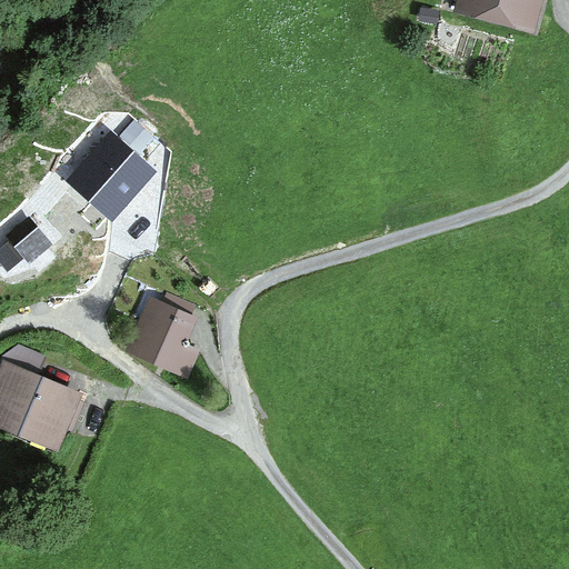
[(455,0),(525,19),(529,0),(455,0)]
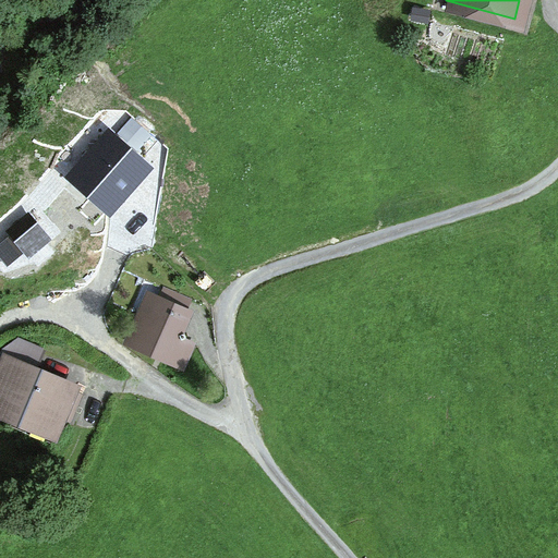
[(116,134),(135,153),(152,135),(131,117),(116,134)]
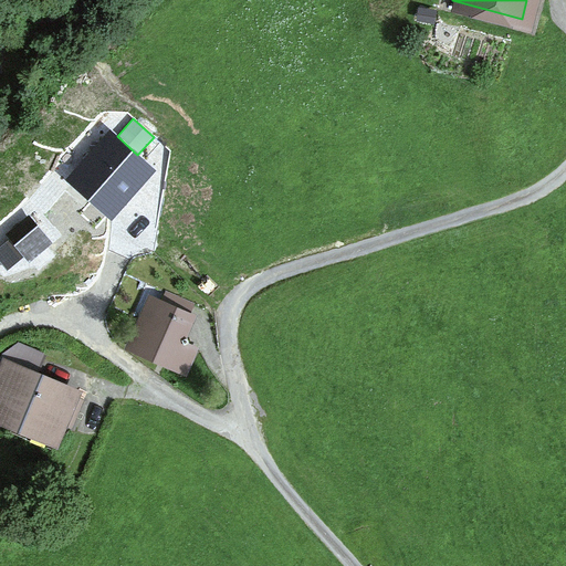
[(117,136),(112,130),(66,178),(112,219),(156,171),(137,155),(117,136)]
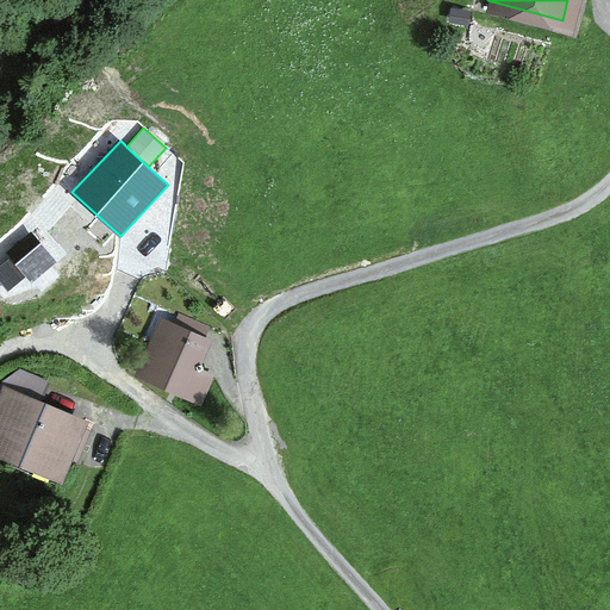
[(57,260),(31,229),(5,253),(8,256),(0,263),(0,284),(6,292),(26,274),(32,281),(57,260)]
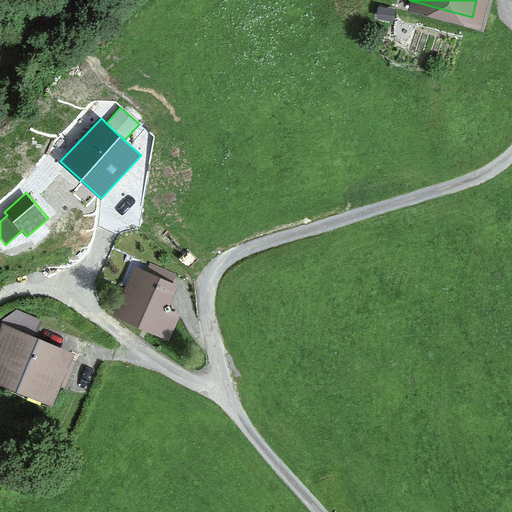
[(124,309),(166,329),(174,312),(166,300),(172,288),(141,274),(124,309)]
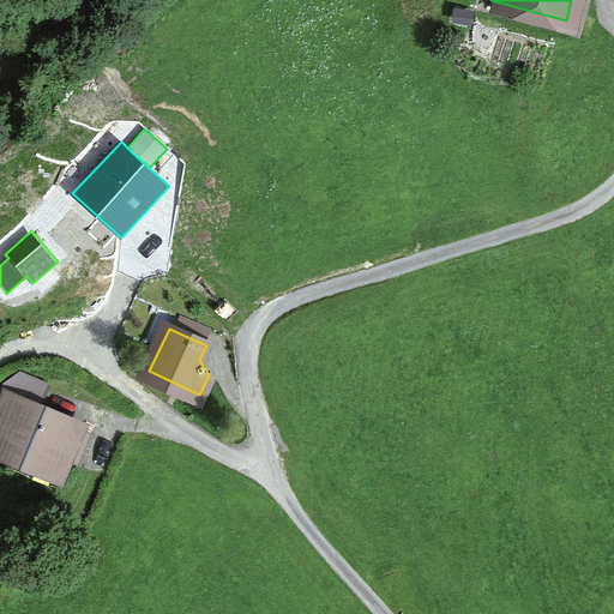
[(0,411),(0,451),(65,477),(86,423),(8,392),(0,411)]
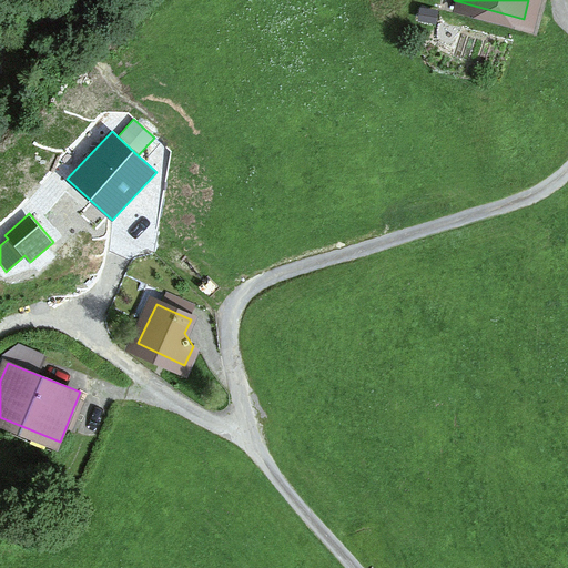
All buildings are outlined.
